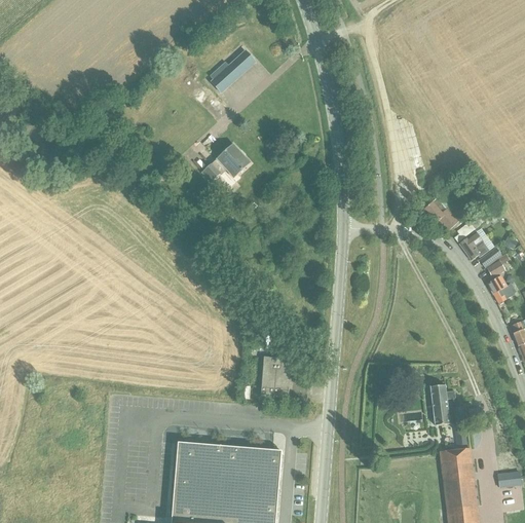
[(220,92),(256,60),(245,48),(227,64),(225,60),(209,74),(212,77),(210,80),(220,92)]
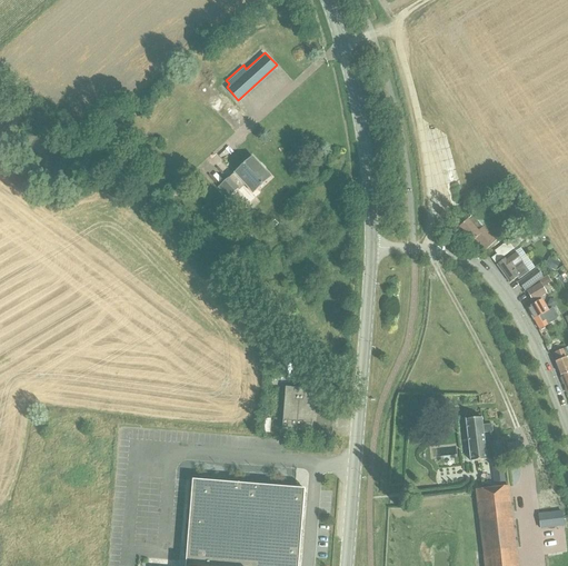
[(269,175),(251,155),(233,170),(228,176),(220,182),(229,192),(237,186),(238,187),(245,182),(251,190),(269,175)]
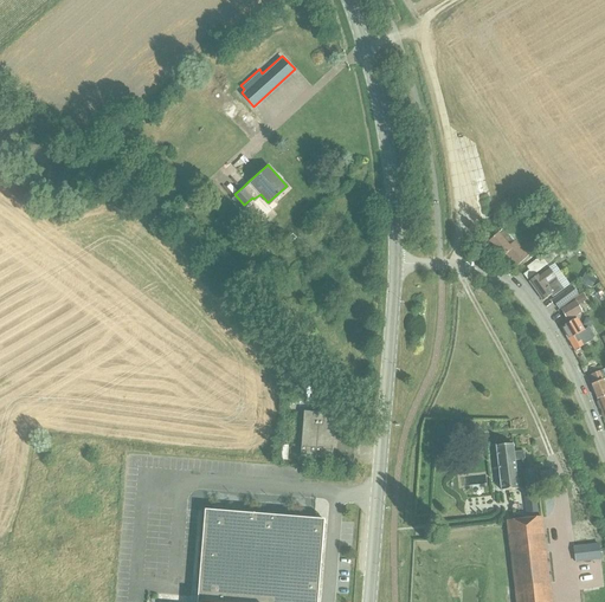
[(502,225),(488,238),(502,253),(504,252),(515,264),(527,253),(520,244),(519,245),(513,239),(514,238),(508,232),(516,225),(510,218),(502,225)]
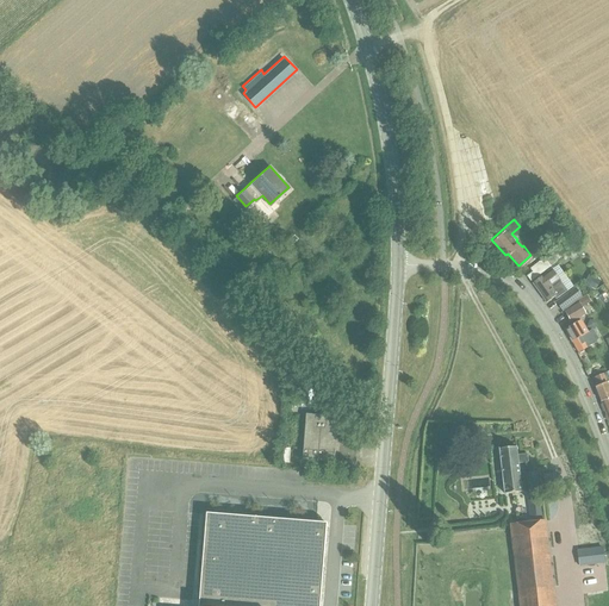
[(527,273),(530,277),(565,254),(560,248),(546,260),(542,256),(530,266),(533,268),(527,273)]
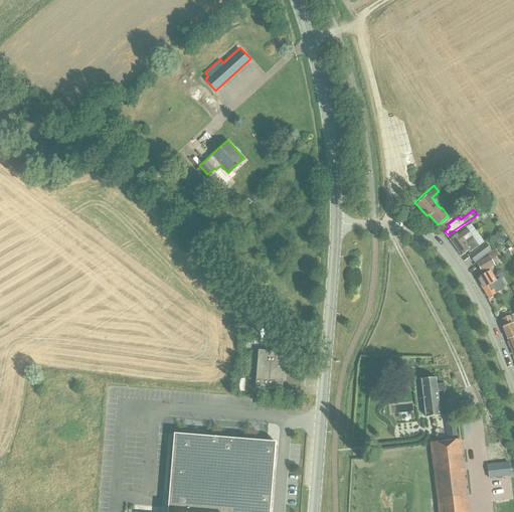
[(462,227),(449,237),(460,252),(468,247),(470,249),(478,243),(483,239),(471,222),(466,225),(465,224),(462,227)]
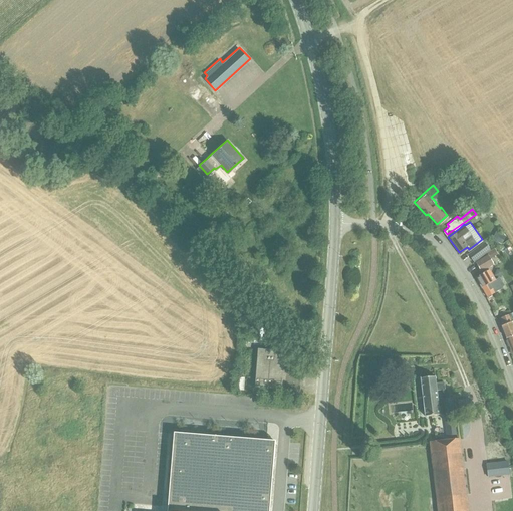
[(484,240),(469,251),(474,259),(489,247),(484,240)]
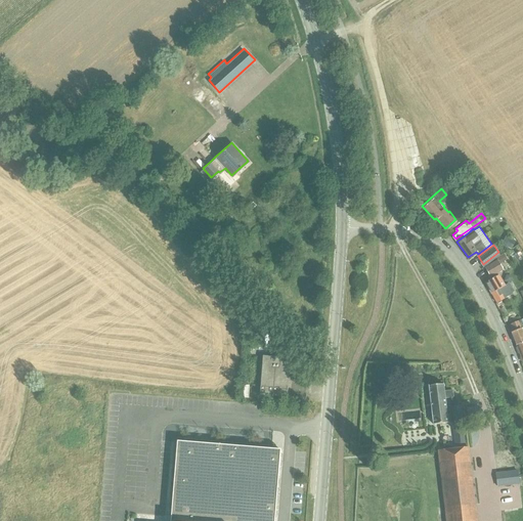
[(499,262),(507,257),(504,251),(495,256),(499,262)]
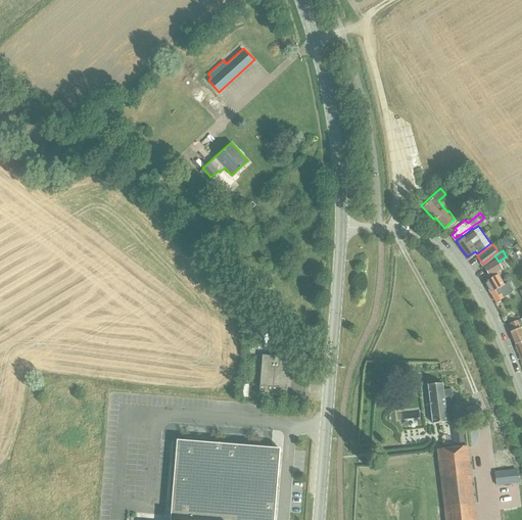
[(485,264),(491,274),(500,268),(496,262),(497,261),(495,257),(485,264)]
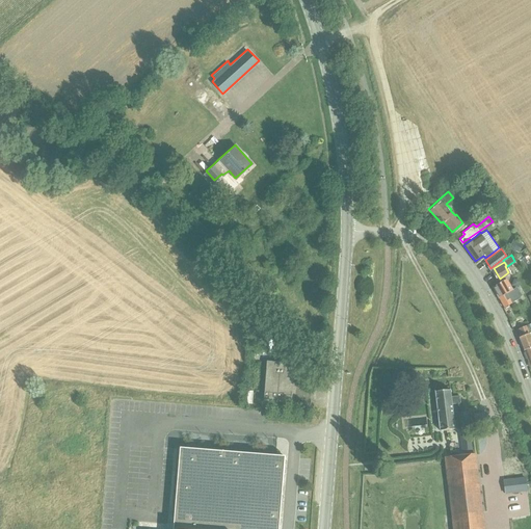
[(515,286),(512,288),(506,278),(493,286),(504,305),(520,295),(519,294),(520,293),(515,286)]
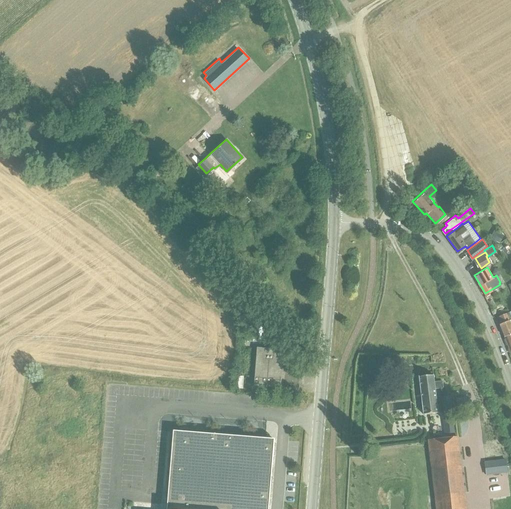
[(499,315),(498,316),(499,320),(501,320),(502,322),(499,323),(504,335),(510,332),(510,309),(498,314),(499,315)]
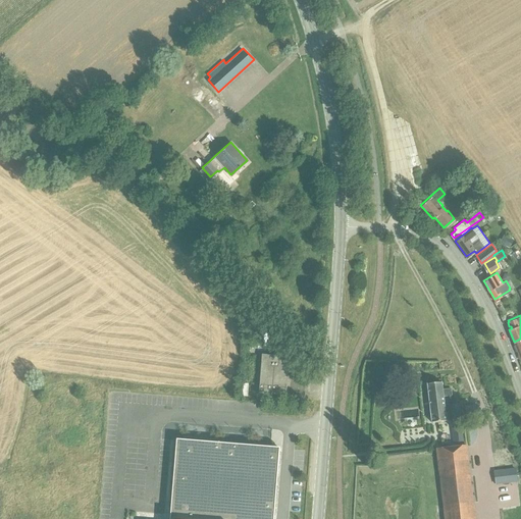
[(258,391),(285,393),(289,354),(260,352),(258,391)]
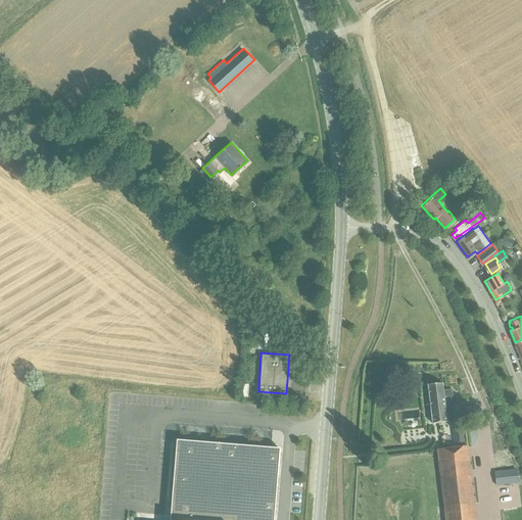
[(443,395),(453,394),(452,387),(442,388),(441,381),(427,383),(432,421),(446,420),(443,395)]
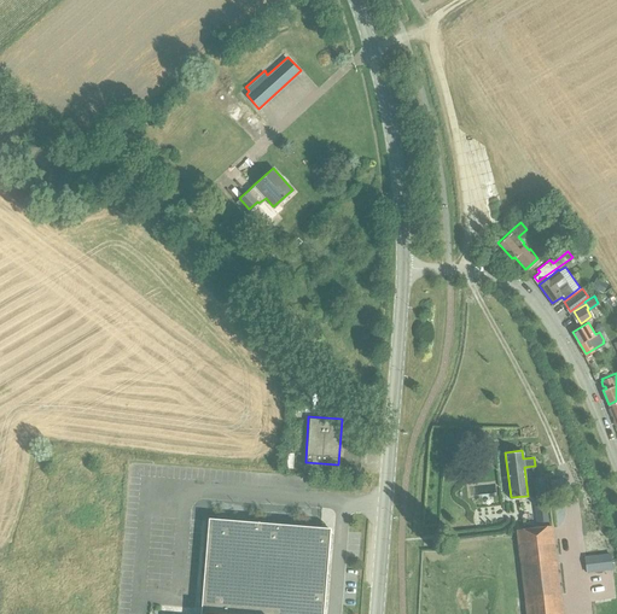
[(533,477),(534,495),(546,493),(543,475),(533,477)]
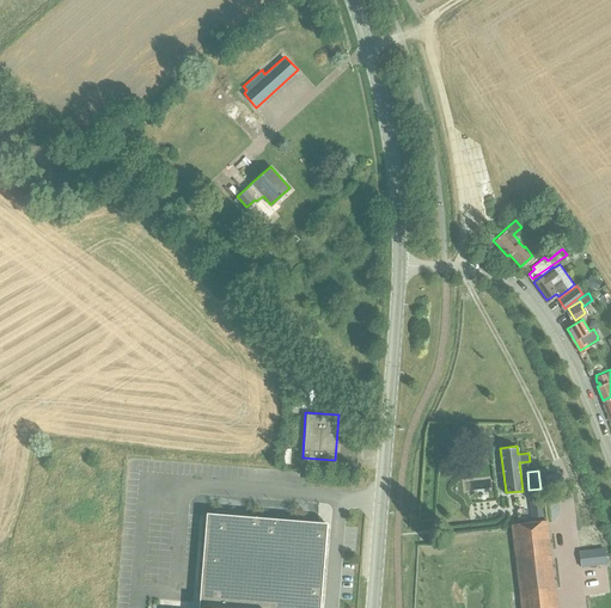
[(319,607),(327,522),(206,513),(197,607),(189,607),(190,607),(189,607),(188,607),(162,607),(160,607),(319,607)]
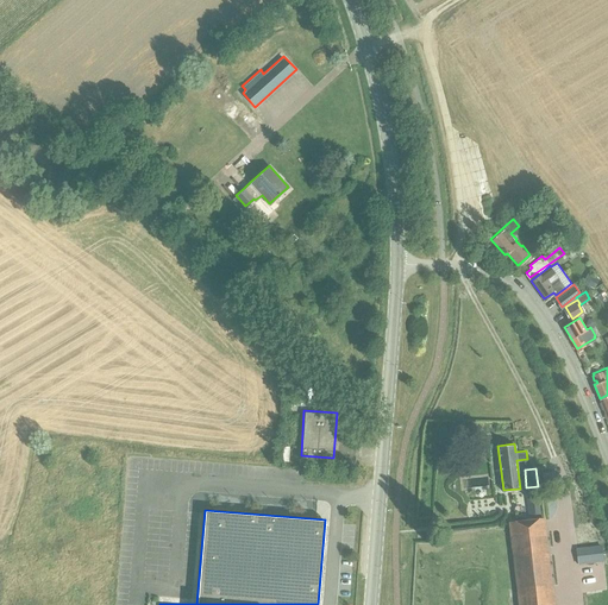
[(509,521),(519,604),(552,604),(543,517),(509,521)]
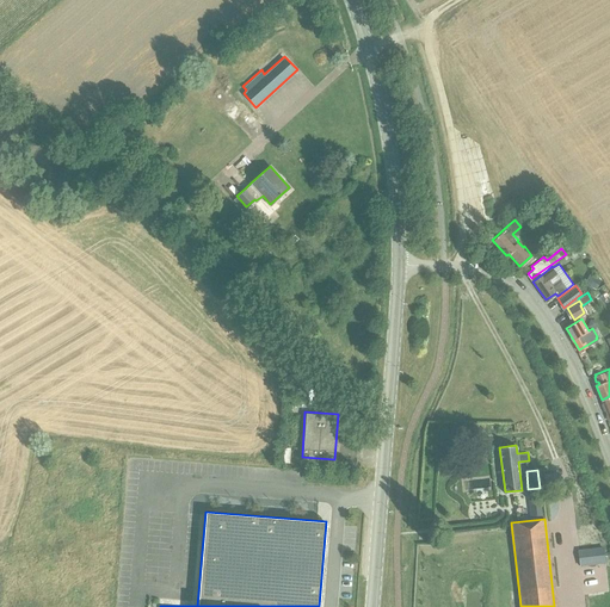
[(578,549),(580,564),(604,562),(603,546),(578,549)]
